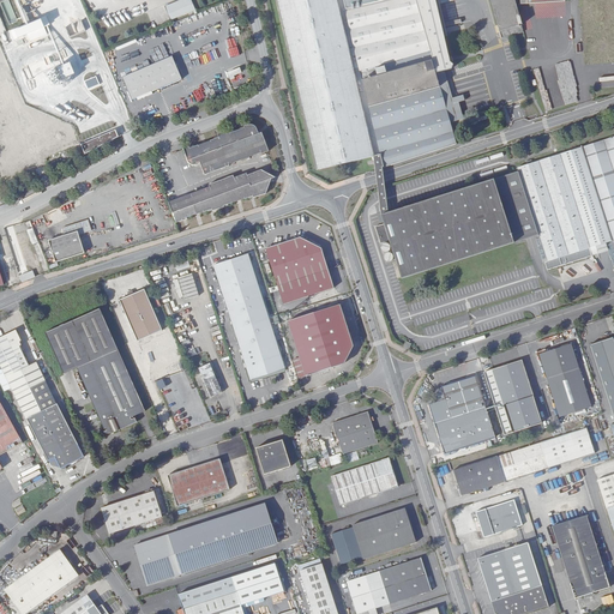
[(179,0),(164,6),(170,20),(196,11),(191,0),(179,0)]
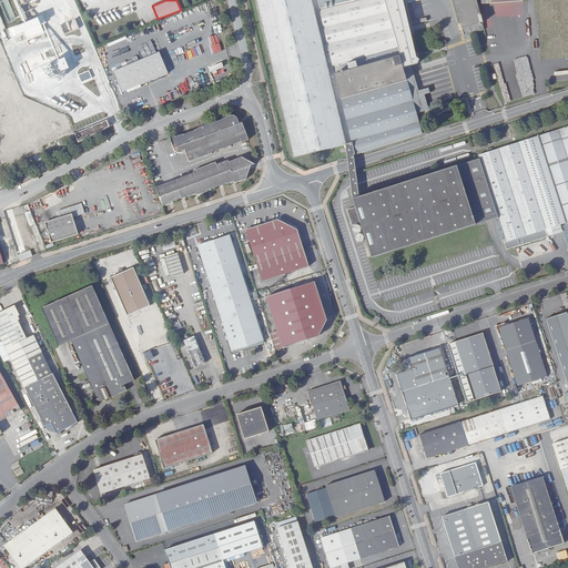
[(255,0),(293,156),(352,142),(317,0),(255,0)]
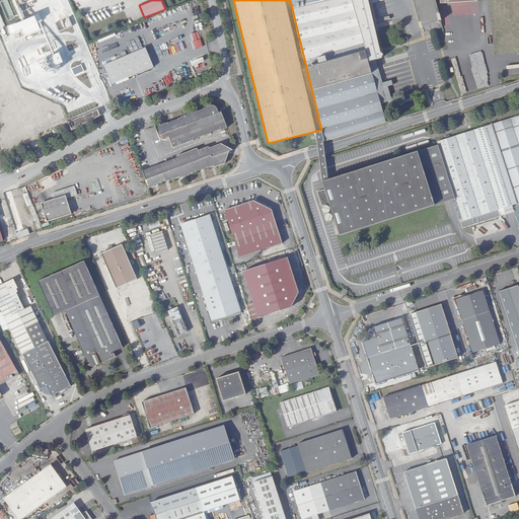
[(322,137),(324,142),(385,123),(379,99),(372,74),(366,52),(359,54),(355,55),(332,61),(328,62),(327,57),(318,59),(317,56),(352,47),(356,45),(363,44),(351,0),(290,0),(321,130),(322,137)]
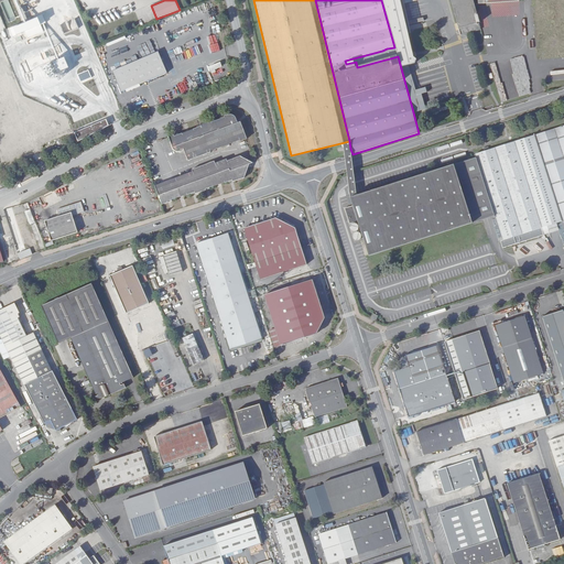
[(473,0),(451,0),(461,35),(480,30),(473,0)]
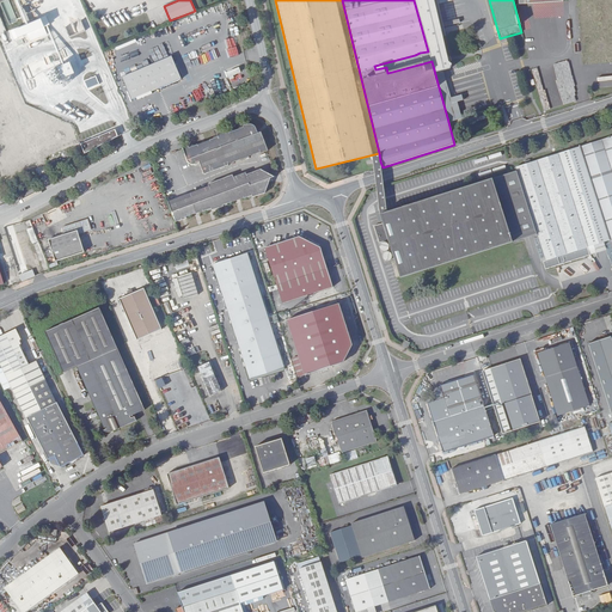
[(32,31),(14,38),(17,46),(36,37),(32,31)]
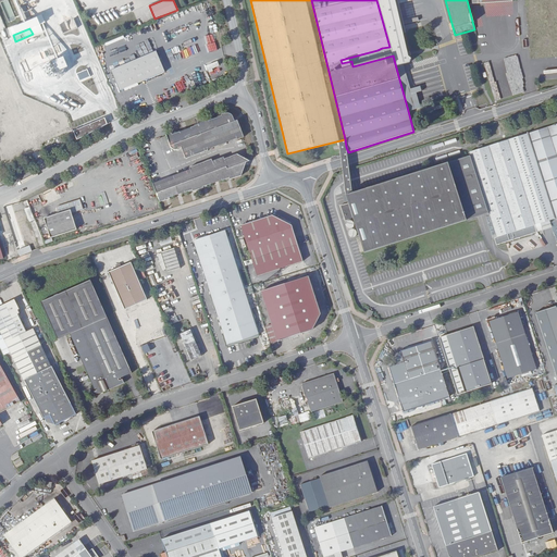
[(62,44),(65,49),(71,47),(67,40),(62,44)]
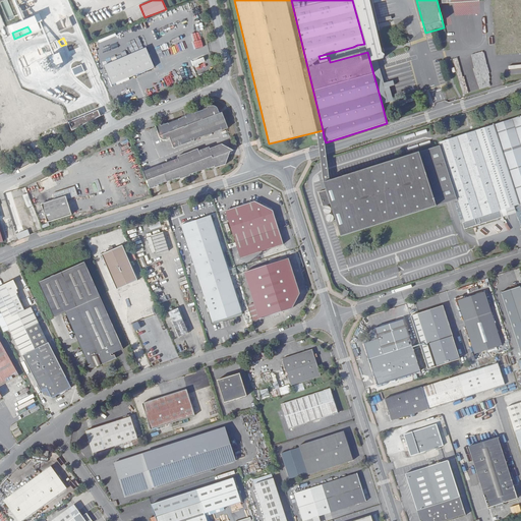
[(147,48),(105,65),(113,84),(155,66),(147,48)]
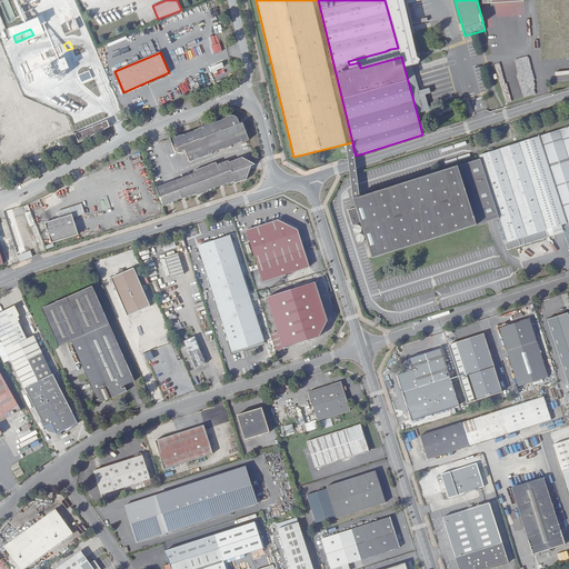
[(43,66),(47,73),(53,71),(50,62),(43,66)]
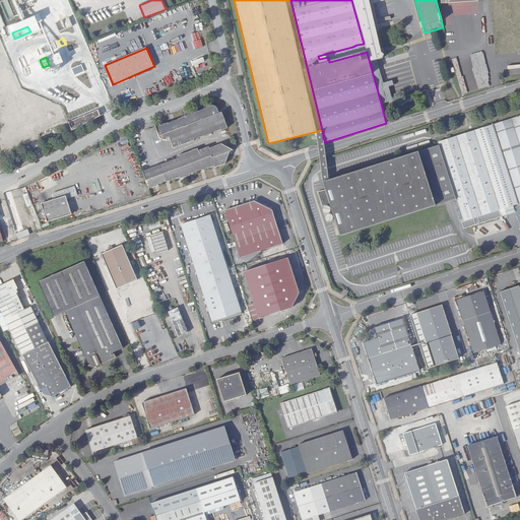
[(195,68),(200,66),(199,64),(205,62),(203,57),(193,61),(195,68)]
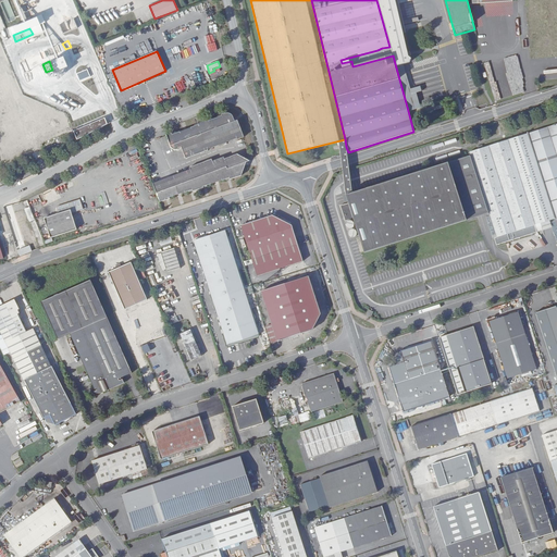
[(399,79),(407,107),(413,104),(406,77),(399,79)]
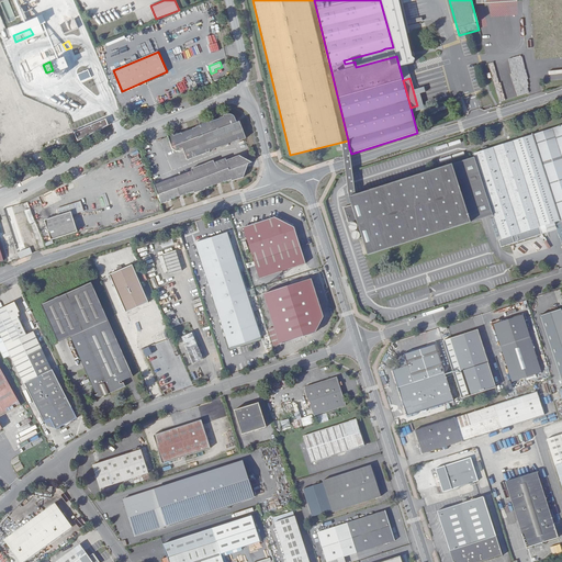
[(57,138),(74,132),(62,99),(45,105),(57,138)]
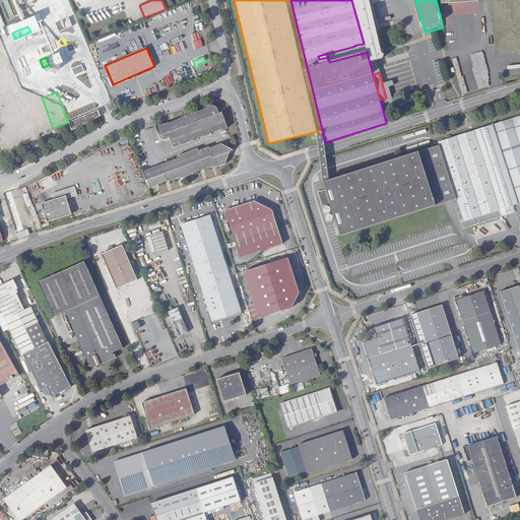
[(214,102),(213,101),(204,103),(193,109),(193,107),(192,108),(200,133),(226,120),(219,106),(217,107),(214,102)]
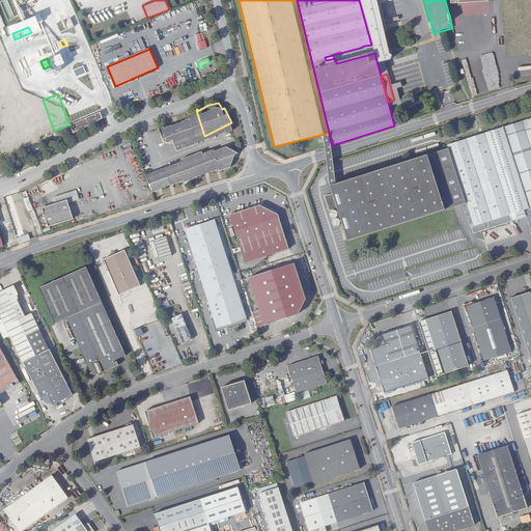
[(178,148),(204,136),(196,110),(187,114),(188,115),(163,127),(163,126),(159,128),(163,136),(163,138),(165,139),(166,140),(167,141),(168,141),(170,140),(173,139),(178,148)]
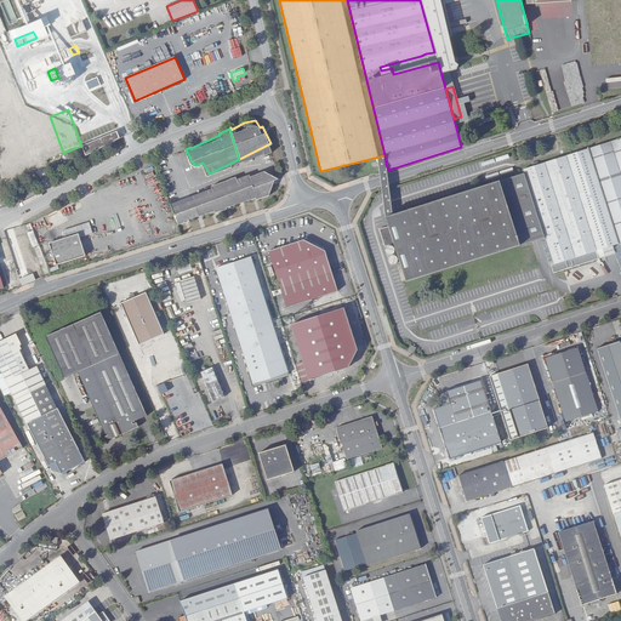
[(117,132),(91,143),(92,146),(84,149),(87,157),(120,140),(117,132)]
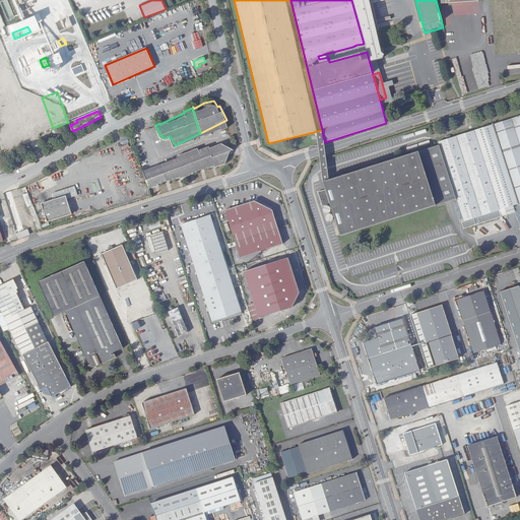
[(499,209),(506,207),(513,204),(518,203),(519,208),(519,115),(438,141),(439,144),(447,170),(454,190),(456,197),(463,220),(461,220),(463,228),(501,215),(499,209)]
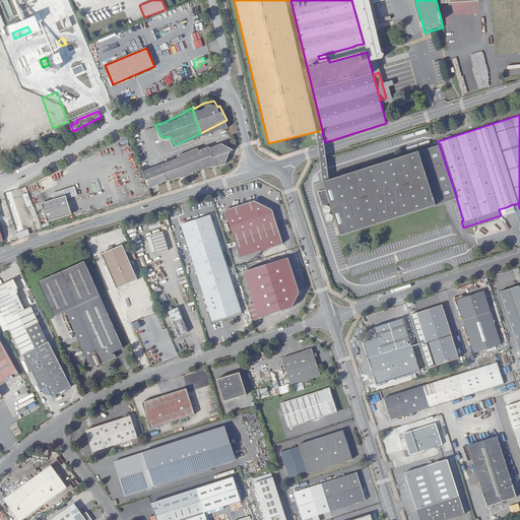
[(44,141),(53,138),(50,131),(41,134),(44,141)]
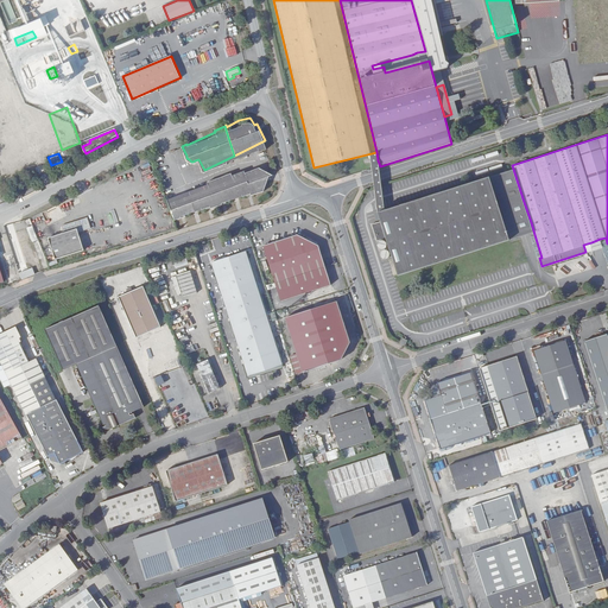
[(7,165),(8,170),(29,164),(27,159),(7,165)]
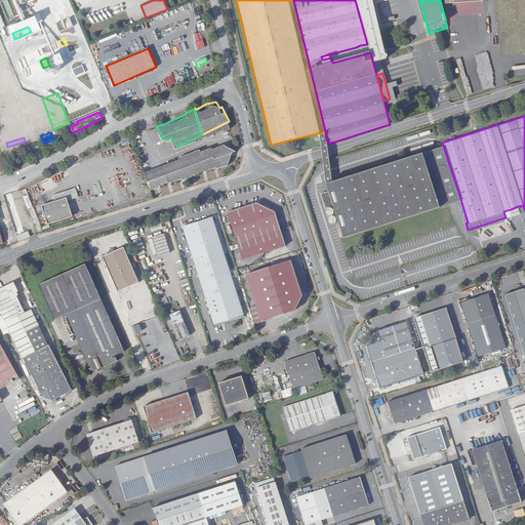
[(207,149),(214,169),(217,167),(217,168),(229,164),(232,156),(229,157),(228,154),(233,152),(236,151),(225,145),(212,149),(211,147),(207,149)]
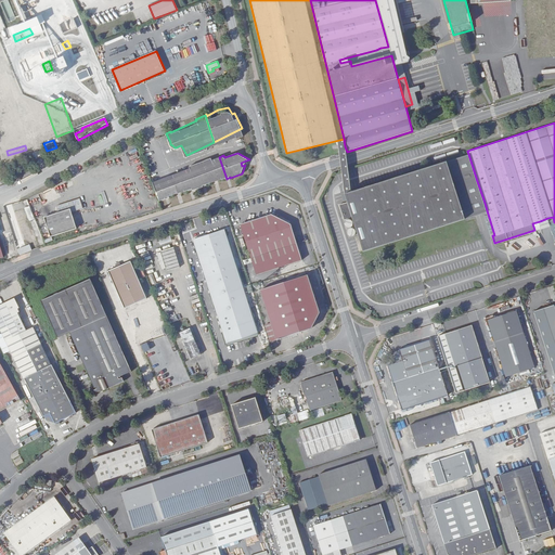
[(477,181),(468,154),(455,158),(464,184),(477,181)]
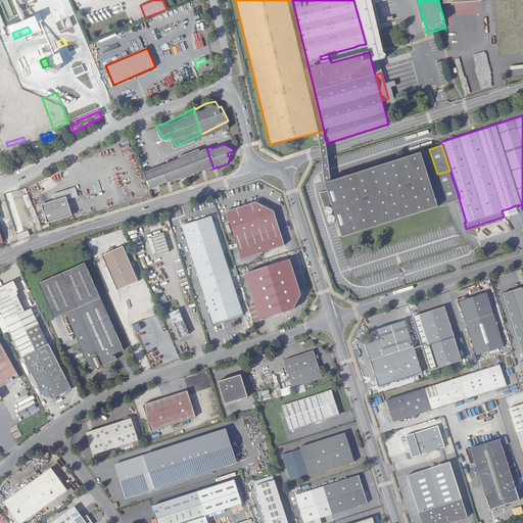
[(214,169),(206,148),(200,150),(199,148),(189,152),(189,154),(143,172),(149,189),(156,187),(159,185),(159,184),(178,179),(178,180),(182,178),(182,179),(192,176),(191,176),(195,174),(195,173),(212,168),(214,169)]
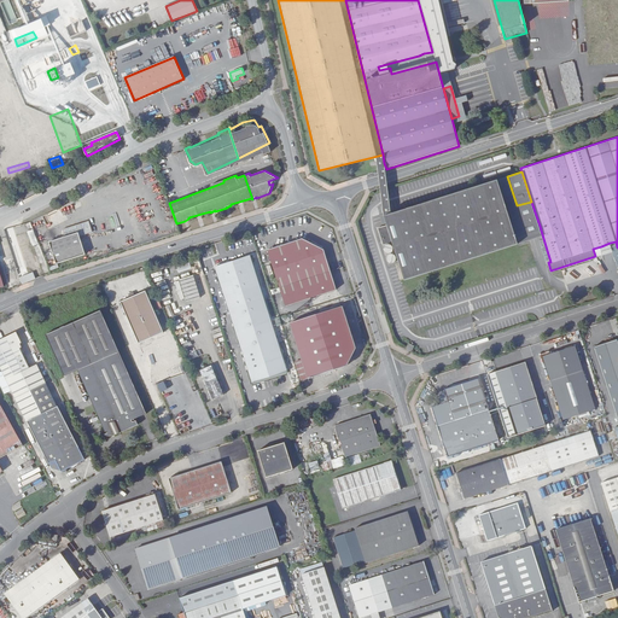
[(404,279),(528,239),(525,231),(540,226),(531,202),(517,205),(507,176),(384,216),(386,225),(378,227),(383,244),(382,244),(388,264),(398,261),(404,279)]
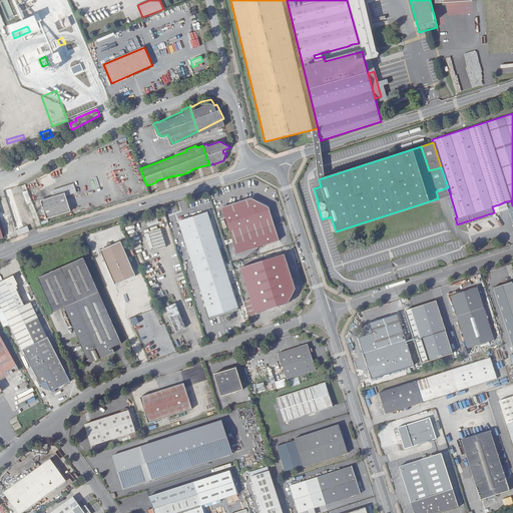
[(67,194),(68,198),(79,195),(76,186),(55,191),(56,197),(67,194)]
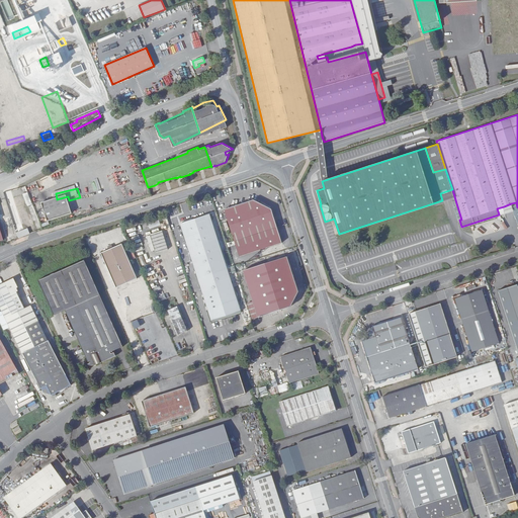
[(442,200),(454,196),(452,189),(440,193),(442,200)]
